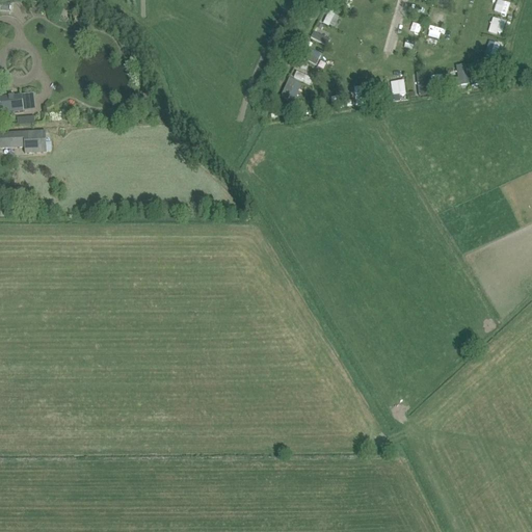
[(508,14),(511,4),(499,0),(495,0),(493,8),(508,14)]
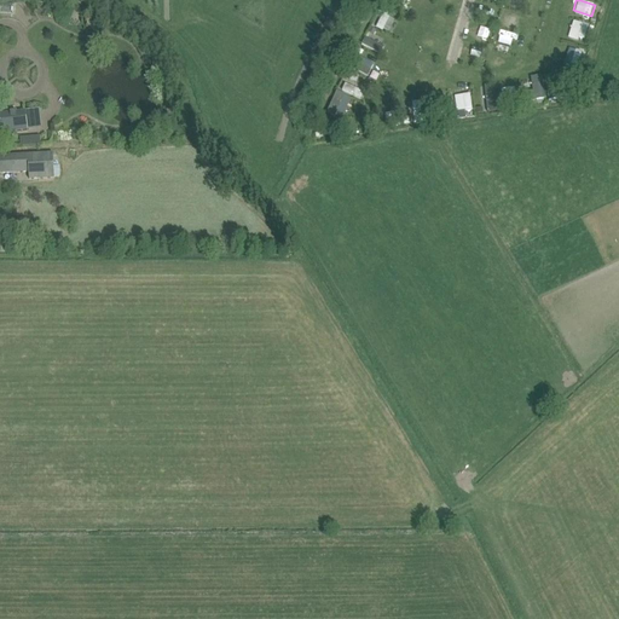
[(482,17),(493,18),(495,7),(484,6),(482,17)]
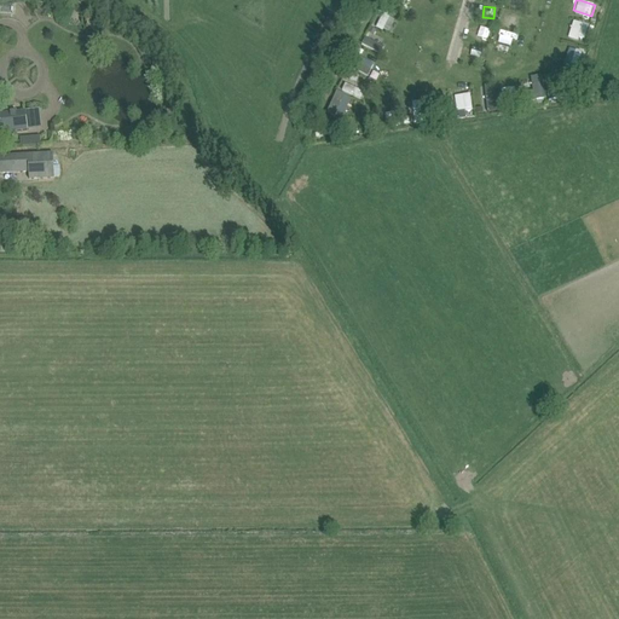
[(504,27),(515,28),(516,17),(505,16),(504,27)]
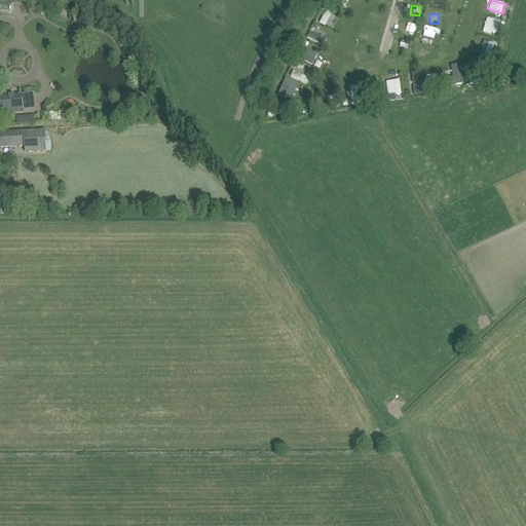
[(482,31),(494,35),(499,22),(486,16),(482,31)]
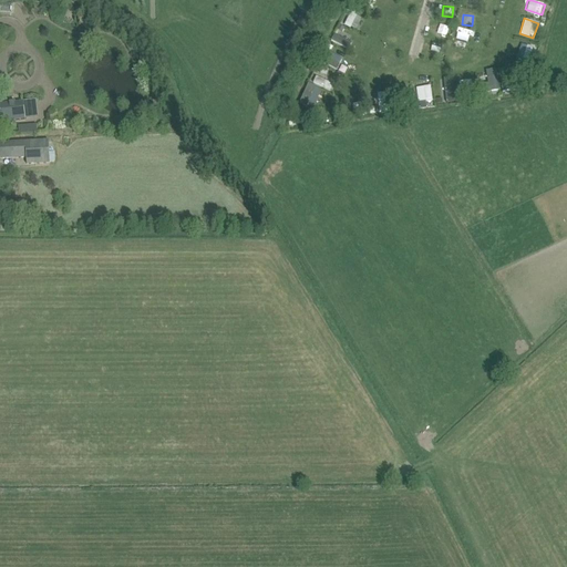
[(437,24),(436,37),(447,39),(449,26),(437,24)]
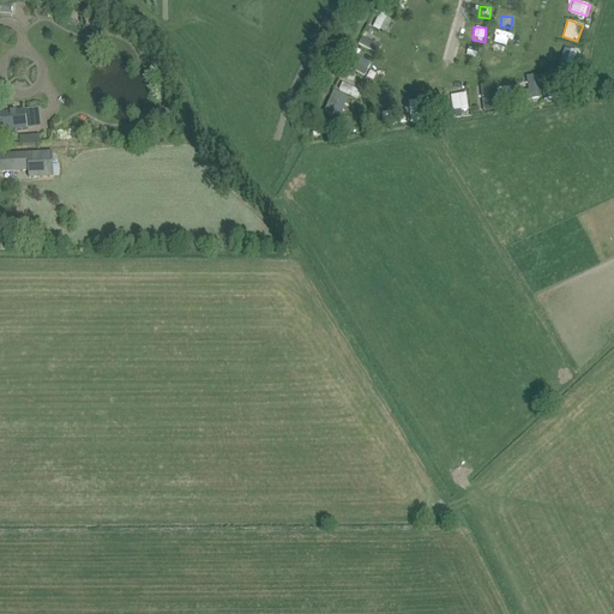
[(493,31),(489,46),(503,49),(506,35),(493,31)]
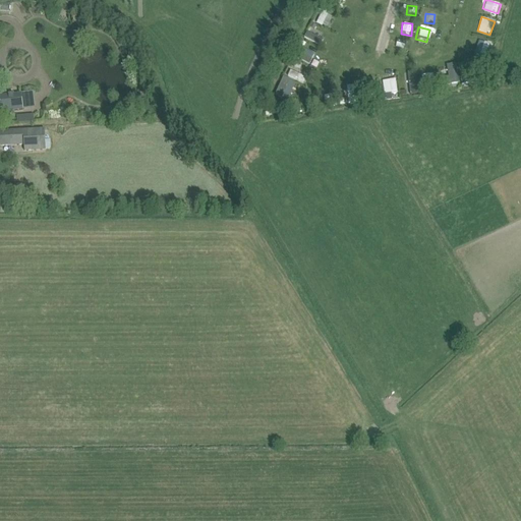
[(322,38),(311,36),(310,43),(321,44),(322,38)]
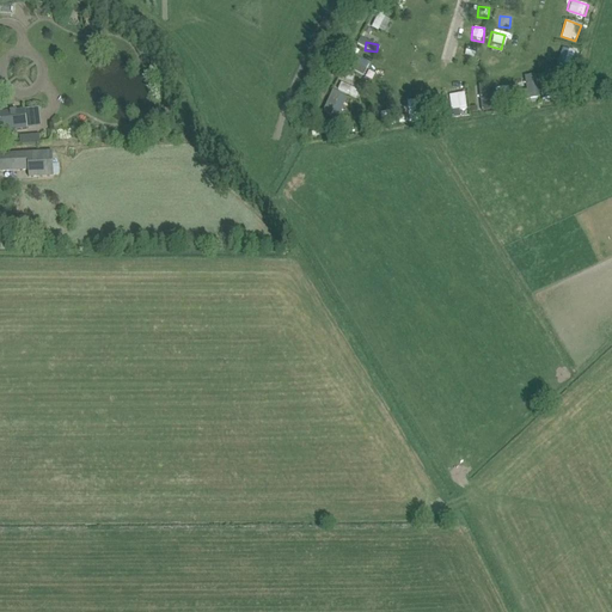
[(561,47),(556,65),(570,68),(574,50),(561,47)]
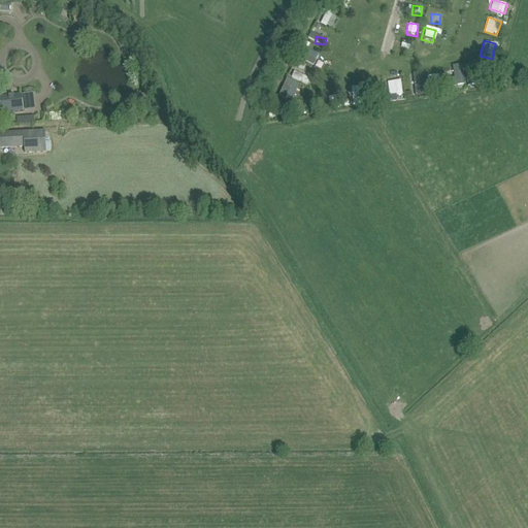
[(304,61),(311,64),(316,54),(308,51),(304,61)]
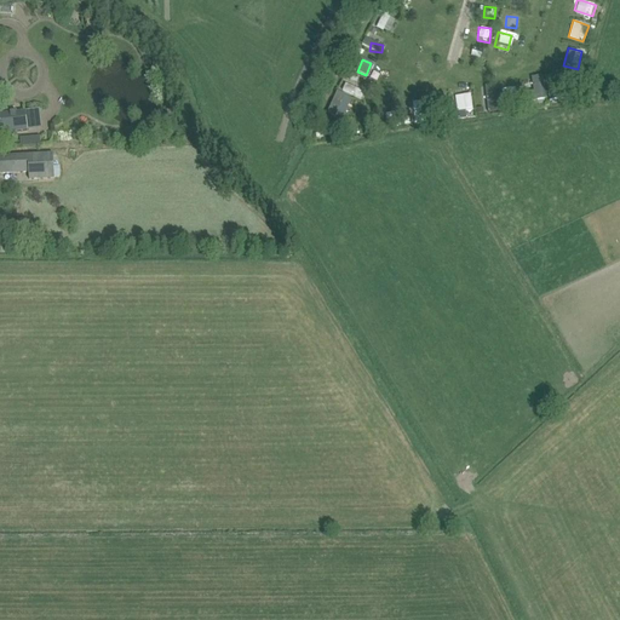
[(533,91),(521,93),(523,103),(545,99),(541,76),(530,78),(533,91)]
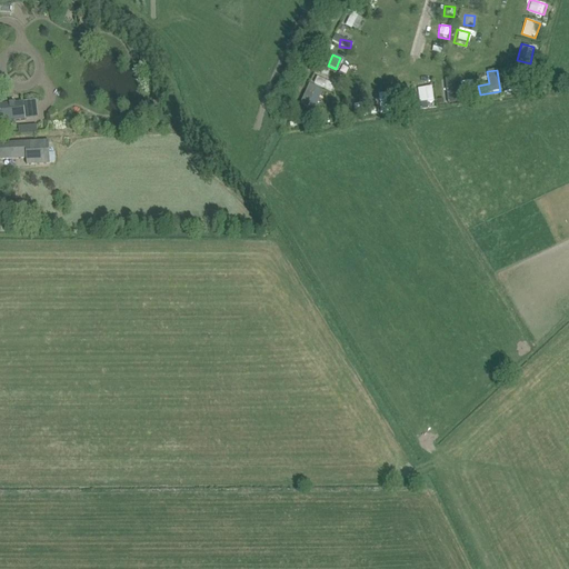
[(330,91),(333,85),(320,78),(317,85),(330,91)]
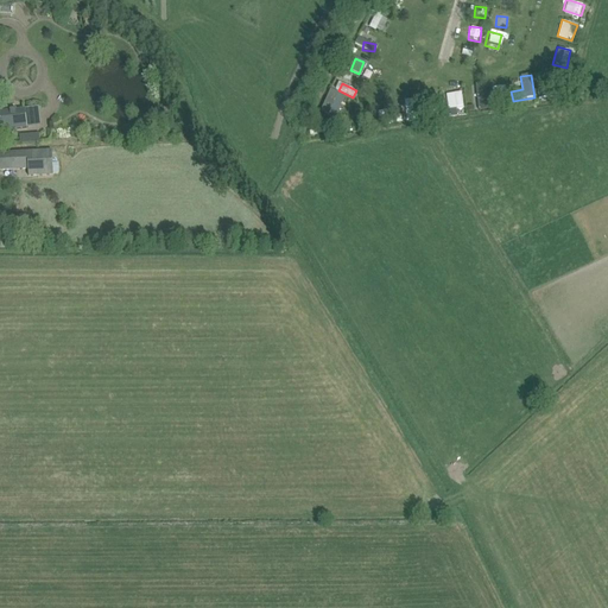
[(328,115),(330,109),(337,112),(343,96),(328,89),(318,112),(328,115)]
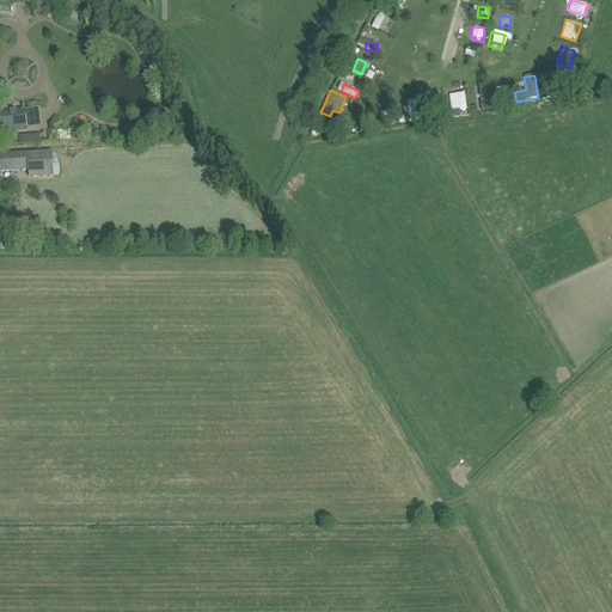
[(0,111),(0,116),(2,133),(28,128),(24,109),(0,111)]
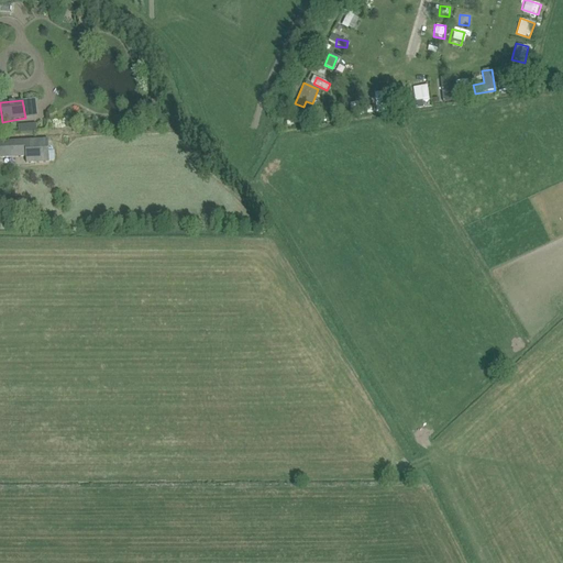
[(0,158),(25,158),(26,164),(48,163),(47,142),(0,143),(0,158)]
